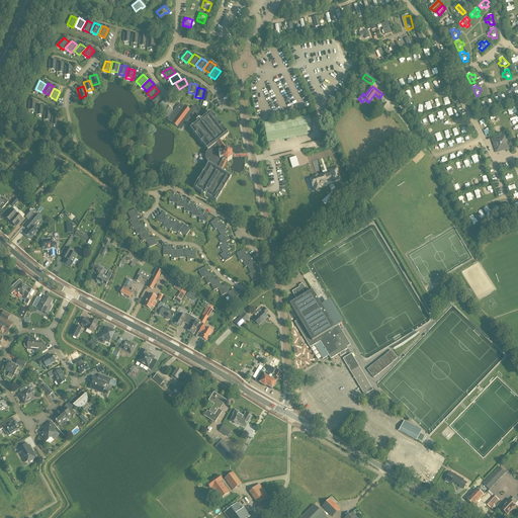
[(209,103),(211,94),(204,92),(202,102),(209,103)]
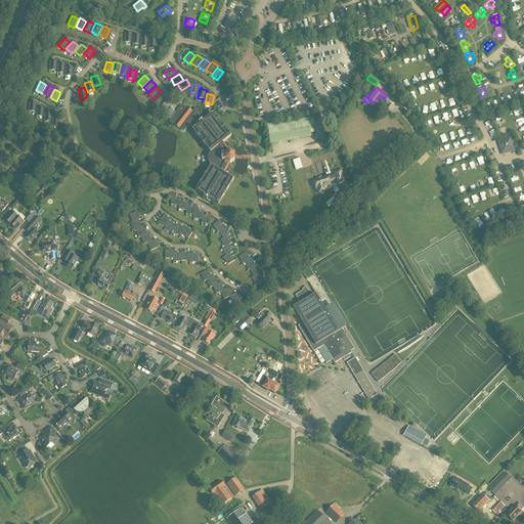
[(500,99),(503,103),(512,99),(510,96),(508,96),(507,93),(503,95),(504,98),(500,99)]
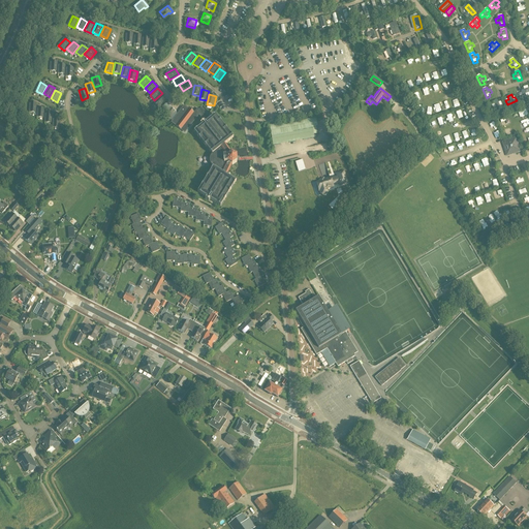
[(158,107),(165,101),(160,96),(153,102),(158,107)]
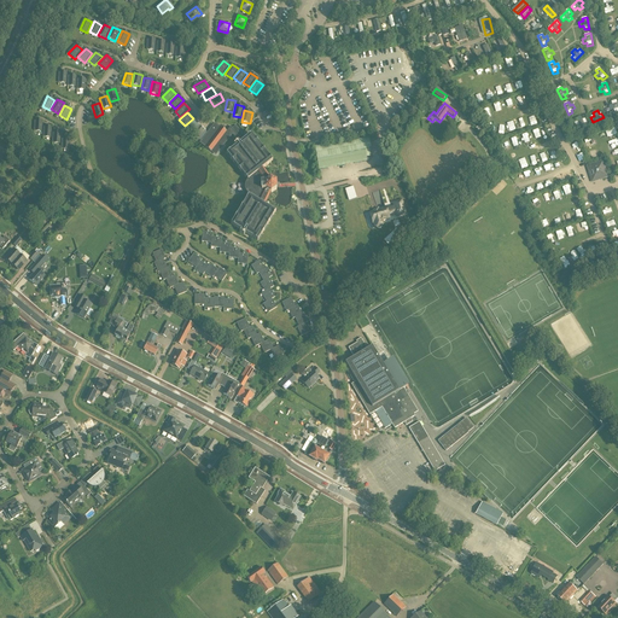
[(575,122),(577,127),(588,123),(586,118),(583,120),(582,116),(577,118),(578,121),(575,122)]
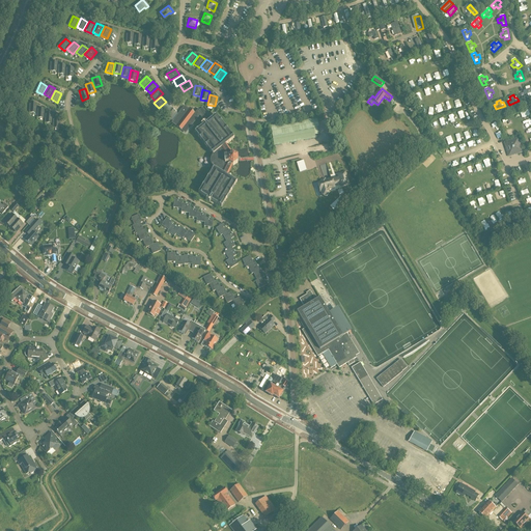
[(185,107),(173,123),(177,127),(176,128),(182,131),(183,130),(186,133),(199,114),(205,121),(203,122),(204,124),(197,131),(215,154),(213,156),(212,158),(211,161),(211,163),(212,166),(214,168),(216,169),(200,194),(220,205),(234,180),(226,175),(231,165),(233,166),(238,163),(238,162),(240,162),(240,159),(238,159),(238,158),(232,155),(231,156),(225,146),(232,140),(214,117),(208,121),(198,109),(195,113),(190,110),(189,110),(185,107)]
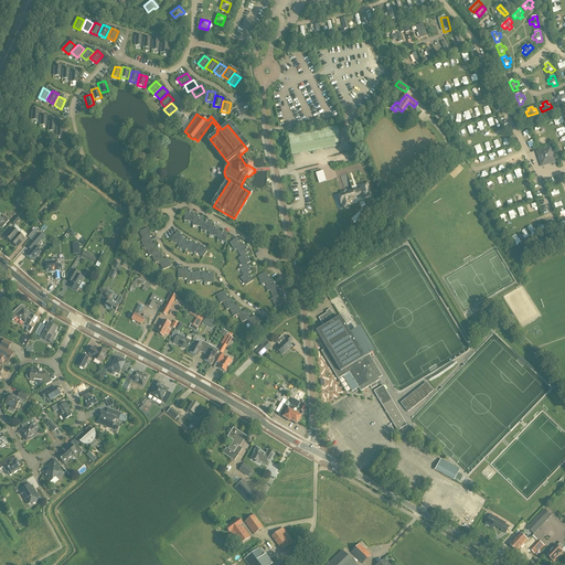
[(180,130),(188,119),(181,115),(173,126),(180,130)]
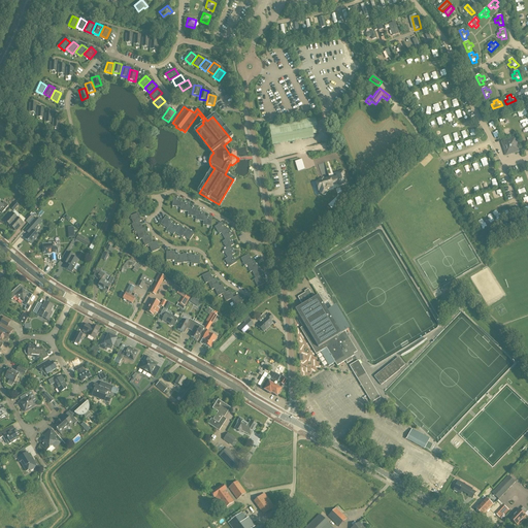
[(272,145),(288,142),(314,138),(312,134),(318,133),(315,119),(269,127),(272,145)]
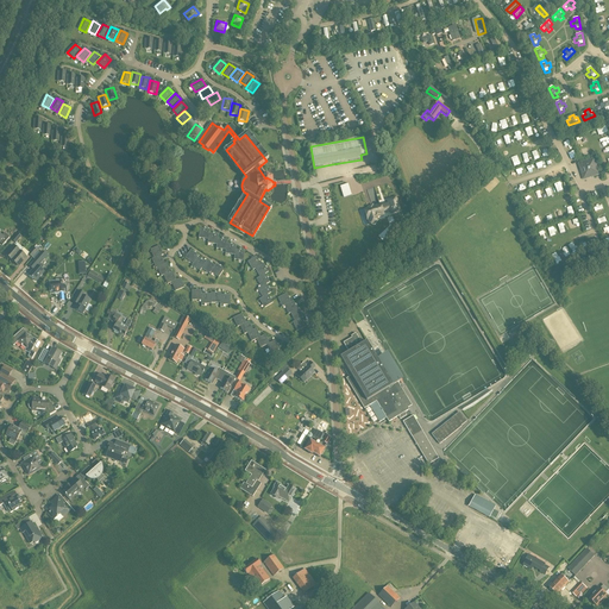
[(583,181),(601,175),(595,158),(578,164),(583,181)]
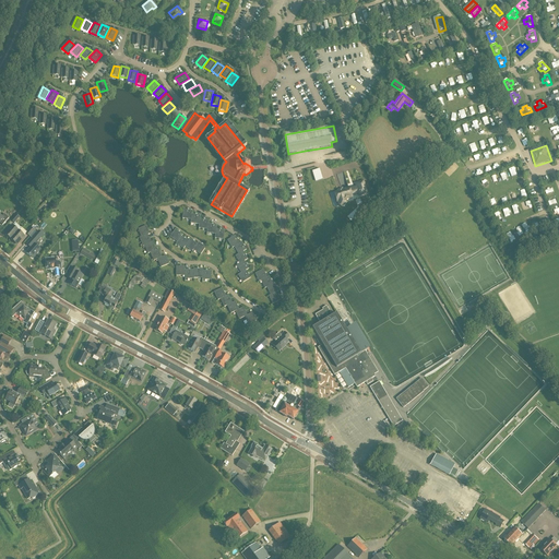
[(347,187),(333,191),(335,199),(336,199),(337,203),(344,200),(343,197),(349,194),(348,190),(356,188),(357,193),(365,191),(361,182),(360,182),(359,181),(358,181),(357,181),(356,182),(356,185),(355,185),(355,186),(347,188),(347,187)]
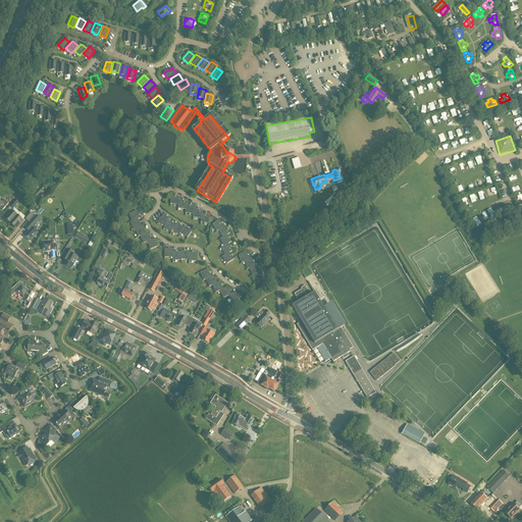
[(179,200),(179,197),(171,196),(170,204),(178,206),(179,200)]
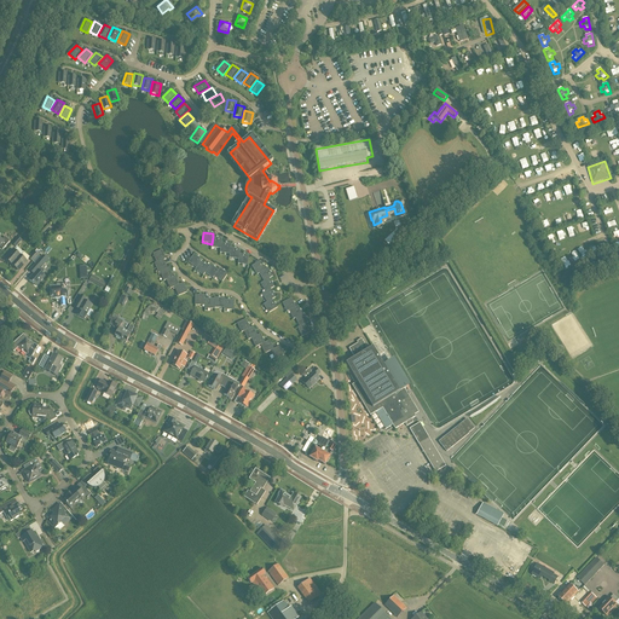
[(3,241),(0,238),(0,247),(3,250),(10,242),(5,237),(3,241)]
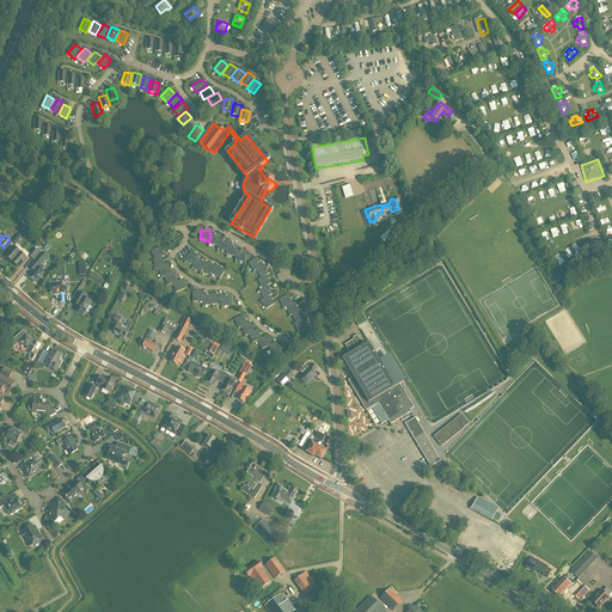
[(220,237),(210,234),(209,242),(208,245),(218,246),(219,240),(220,237)]
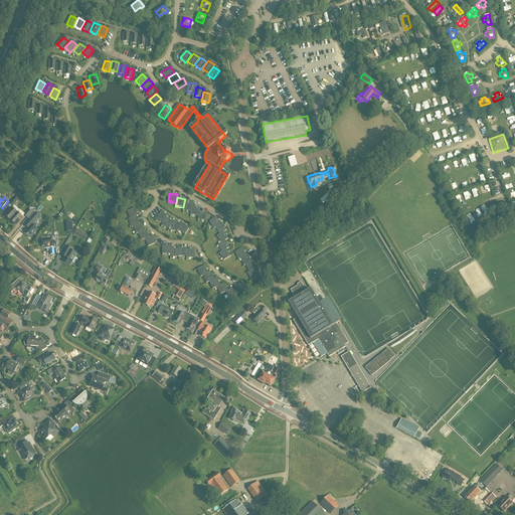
[(192,203),(184,202),(183,207),(183,210),(191,211),(192,206),(192,203)]
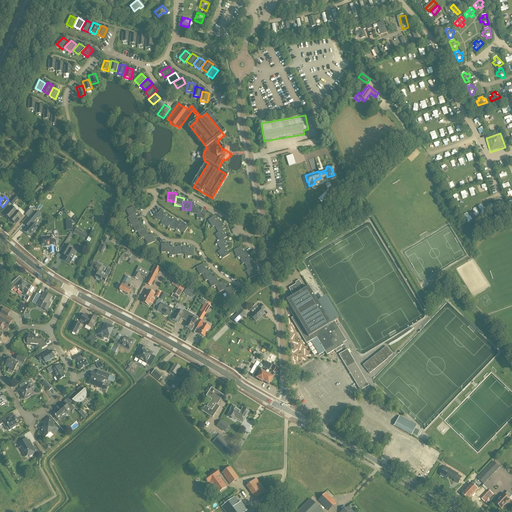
[(198,206),(191,205),(190,210),(189,213),(197,215),(198,210),(198,206)]
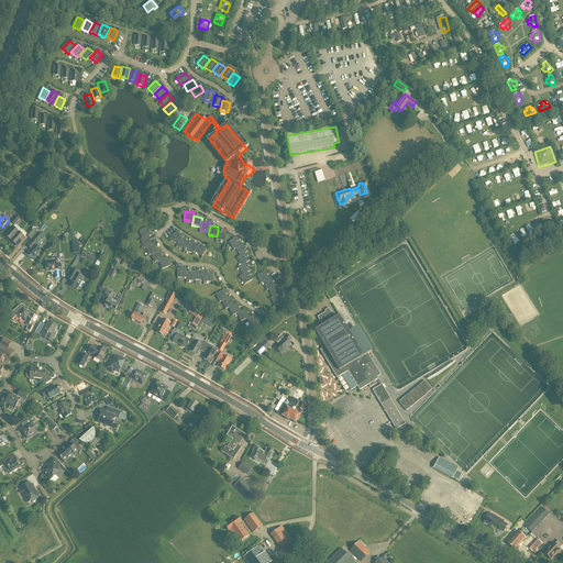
[(11,241),(19,233),(12,227),(7,232),(8,233),(6,236),(11,241)]
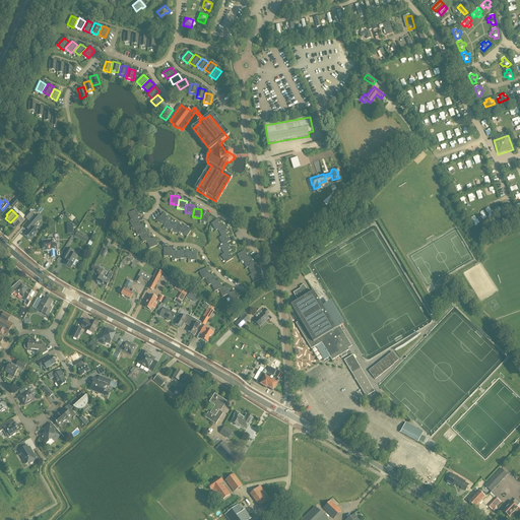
[(34,212),(31,210),(29,212),(29,211),(24,217),(27,220),(34,212)]
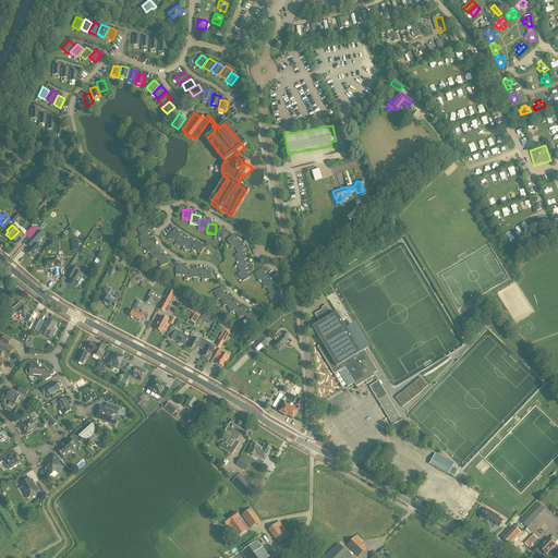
[(142,238),(148,234),(149,233),(146,226),(137,229),(141,237),(142,238)]
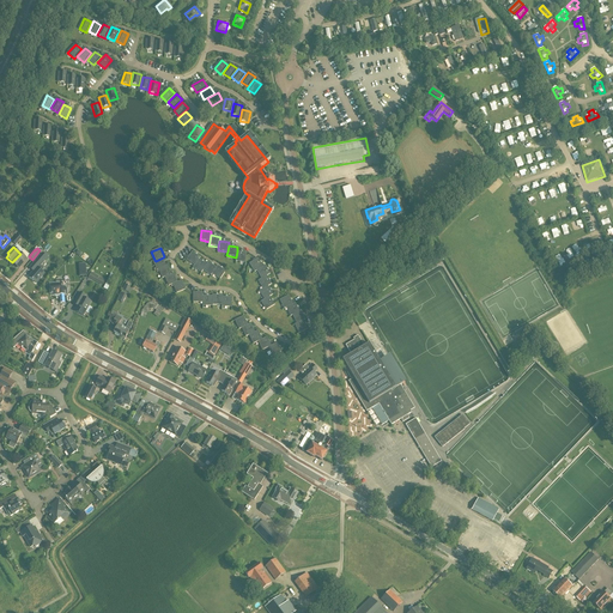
[(199,260),(200,258),(192,252),(187,260),(194,266),(199,260)]
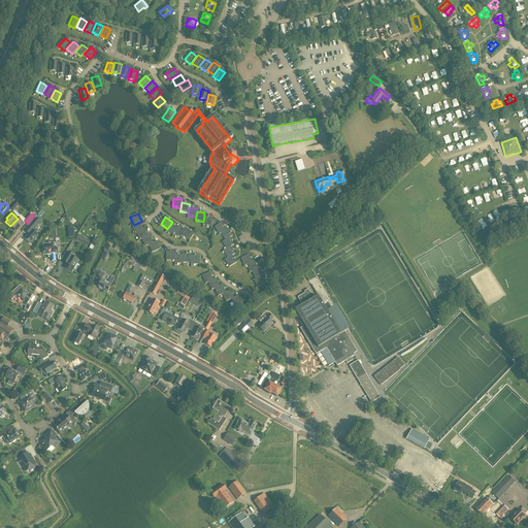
[(212,218),(204,217),(203,222),(203,225),(211,227),(212,218)]
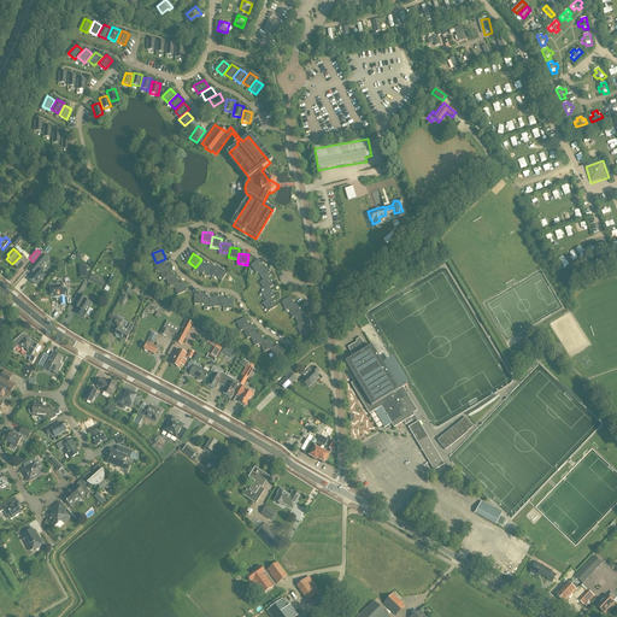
[(41,269),(48,260),(42,254),(29,270),(34,274),(29,278),(36,286),(45,276),(39,270),(41,268),(41,269)]
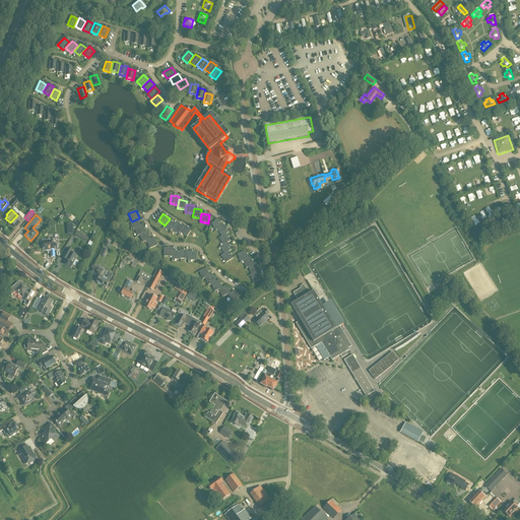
[(17,215),(10,222),(15,226),(17,224),(18,225),(22,220),(17,215)]
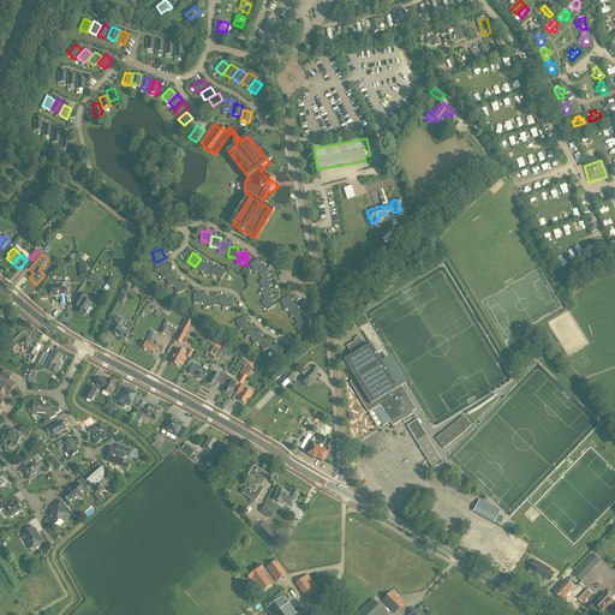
[(167,268),(166,267),(163,258),(156,262),(155,261),(154,262),(157,272),(159,270),(167,268)]
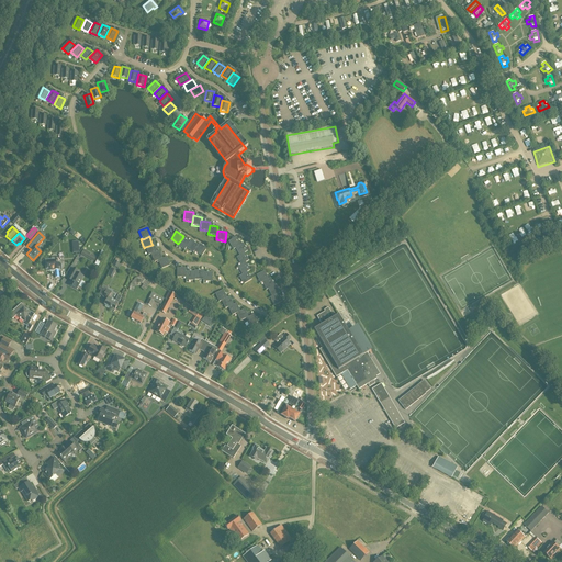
[(242,245),(240,245),(236,237),(228,242),(233,249),(235,248),(242,245)]
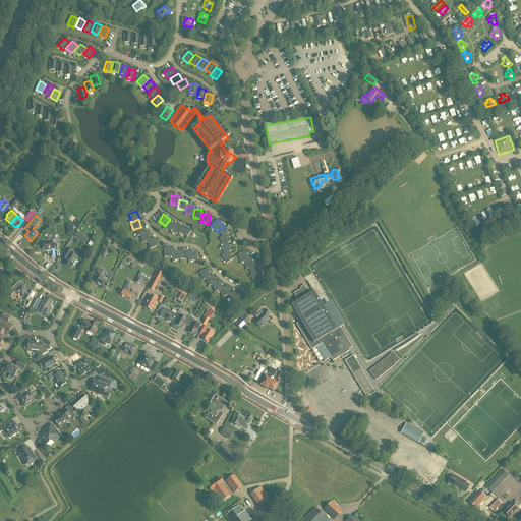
[(176,225),(175,225),(169,221),(165,226),(164,227),(171,232),(172,230),(176,225)]
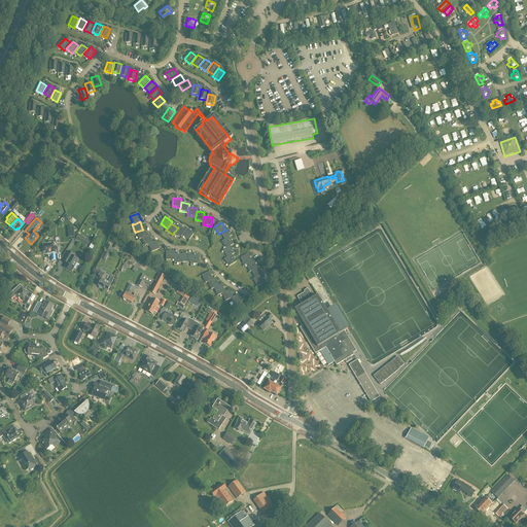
[(186,231),(186,230),(179,225),(177,227),(178,227),(174,233),(181,237),(182,236),(186,231)]
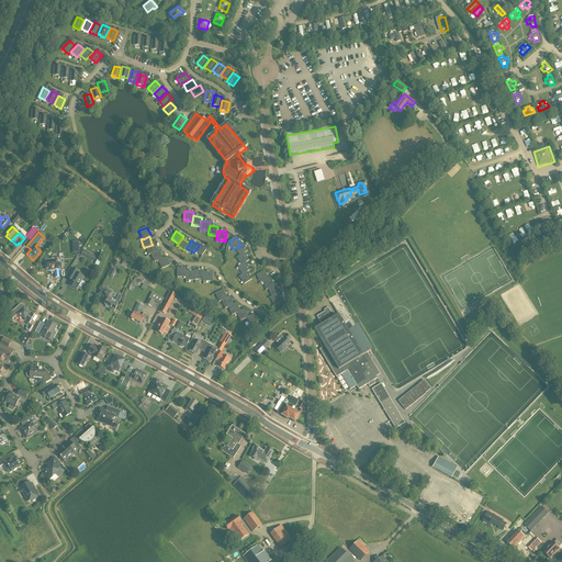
[(157,251),(154,244),(152,244),(153,245),(145,247),(148,256),(152,255),(157,251)]
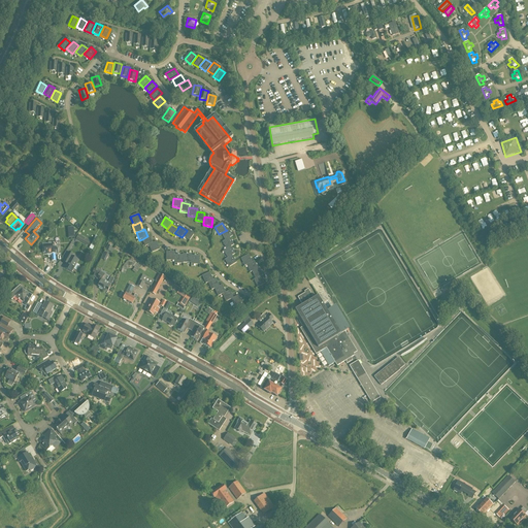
[(183,236),(190,240),(194,234),(187,229),(187,230),(187,231),(183,236)]
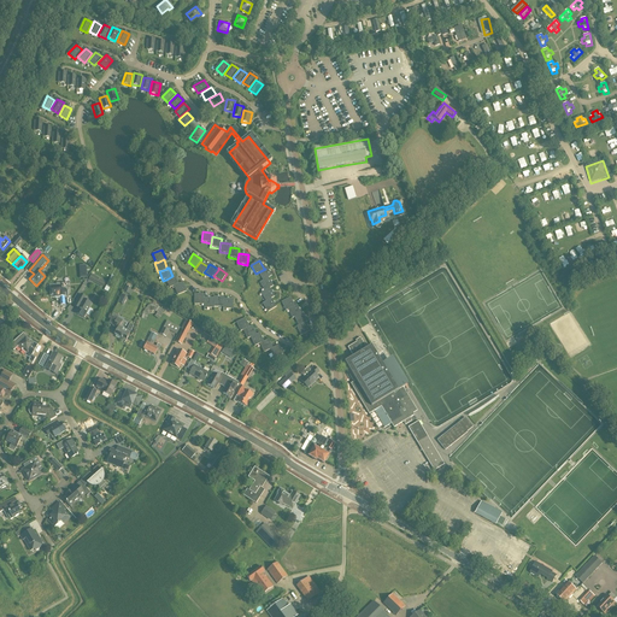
[(269,277),(269,278),(272,276),(266,268),(264,269),(265,269),(258,272),(263,281),(269,277)]
